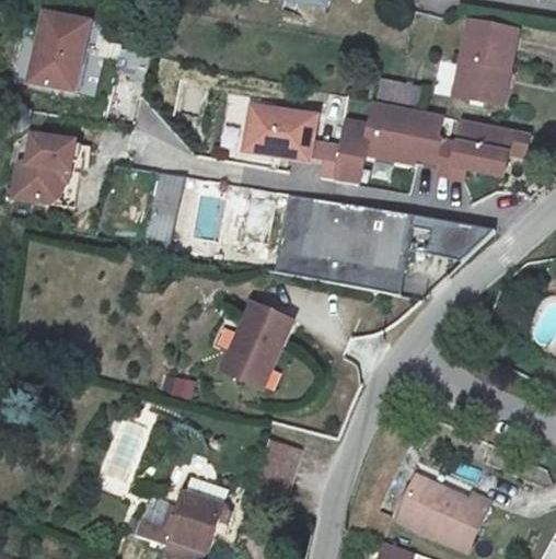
[(500,58),(510,59),(518,22),(466,13),(453,85),(494,93),(500,58)]
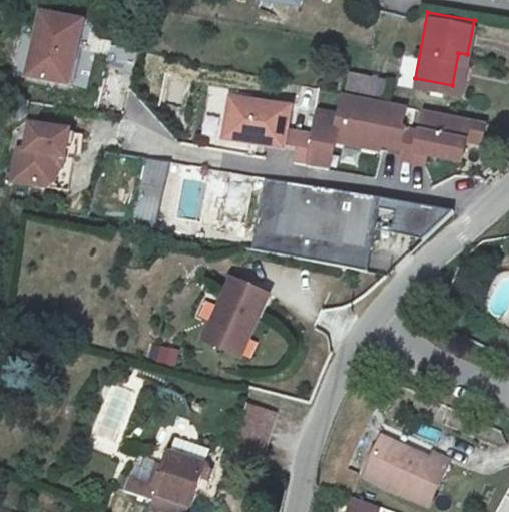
[(75,20),(32,15),(24,76),(67,82),(75,20)]
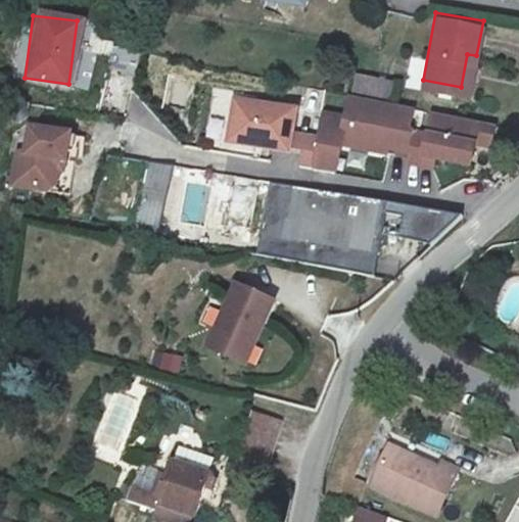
[(470,89),(476,55),(467,54),(461,87),(470,89)]
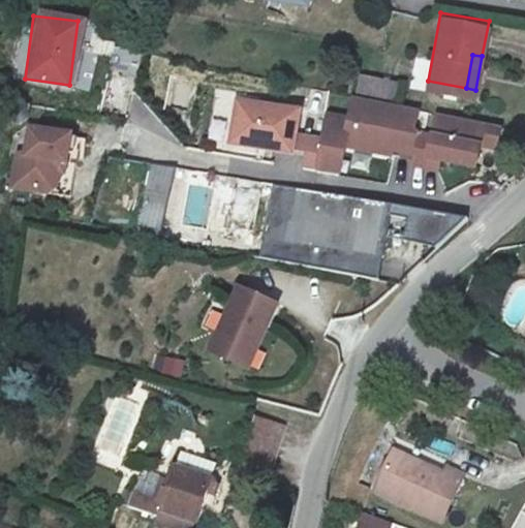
[(414,125),(419,103),(354,91),(349,122),(325,117),(314,174),(339,178),(346,143),(394,152),(395,147),(417,151),(414,160),(431,164),(433,154),(443,156),(479,162),(484,140),(488,117),(441,107),(437,129),(414,125)]
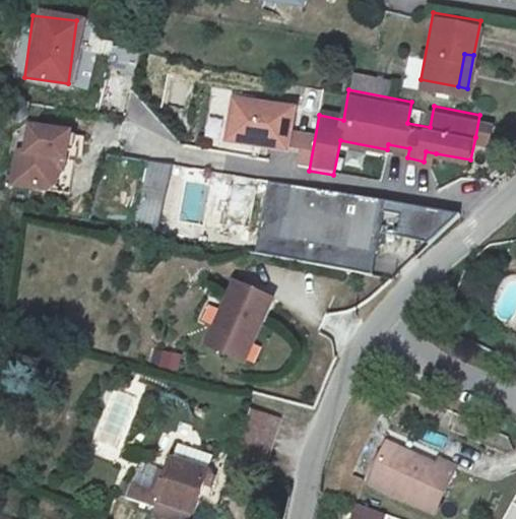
[(223,98),(216,138),(276,148),(283,107),(223,98)]
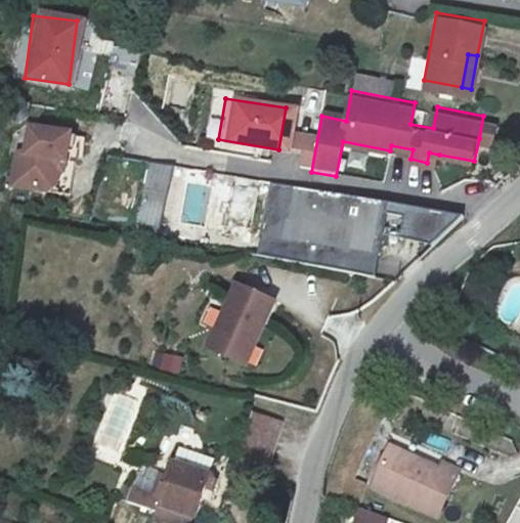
[(493,141),(499,119),(483,116),(479,138),(493,141)]
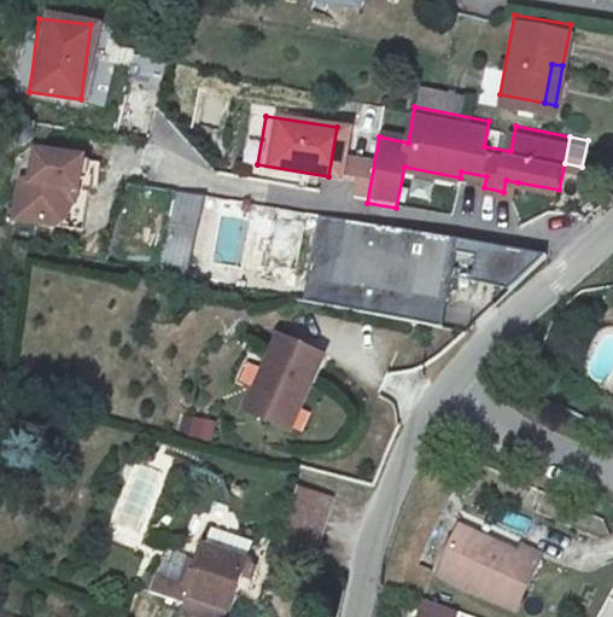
[(24,147),(12,217),(47,223),(53,217),(56,207),(64,199),(71,156),(24,147)]
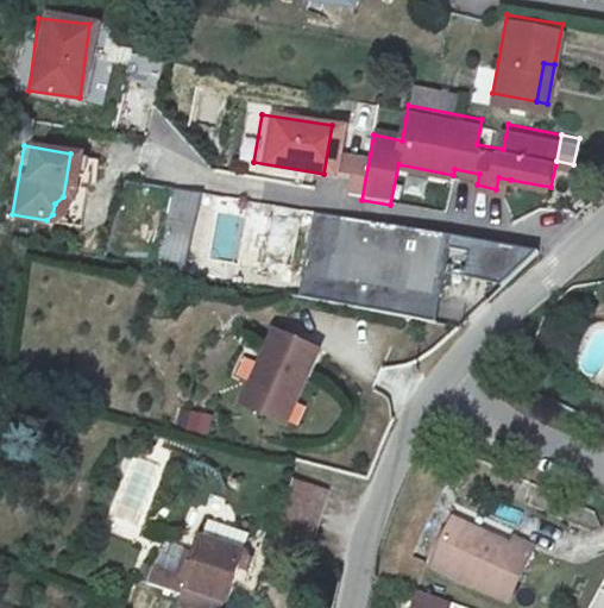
[(82,156),(70,154),(63,196),(55,204),(52,214),(46,220),(69,224),(82,156)]
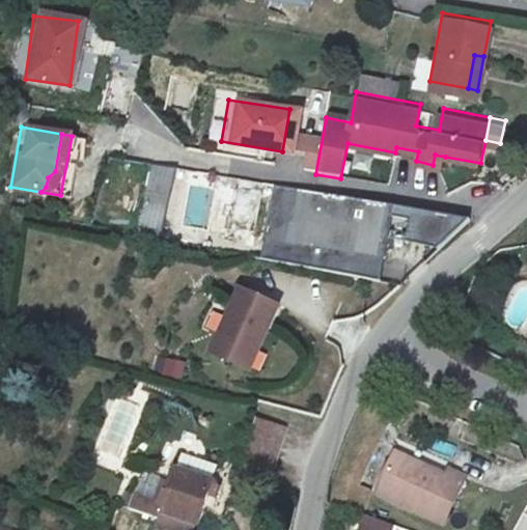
[(443,166),(445,157),(435,155),(433,165),(443,166)]
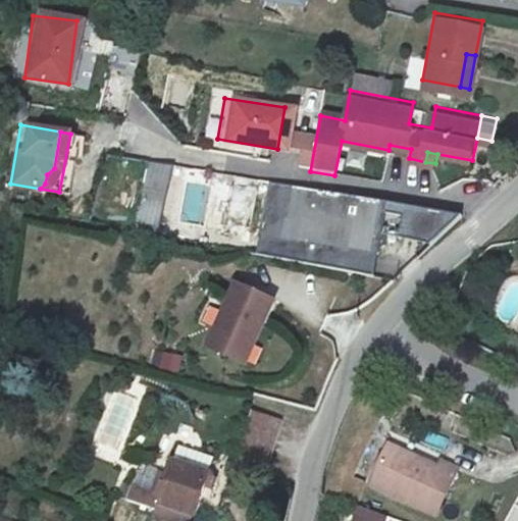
[(364,230),(391,235),(396,205),(380,203),(377,221),(367,218),(364,230)]
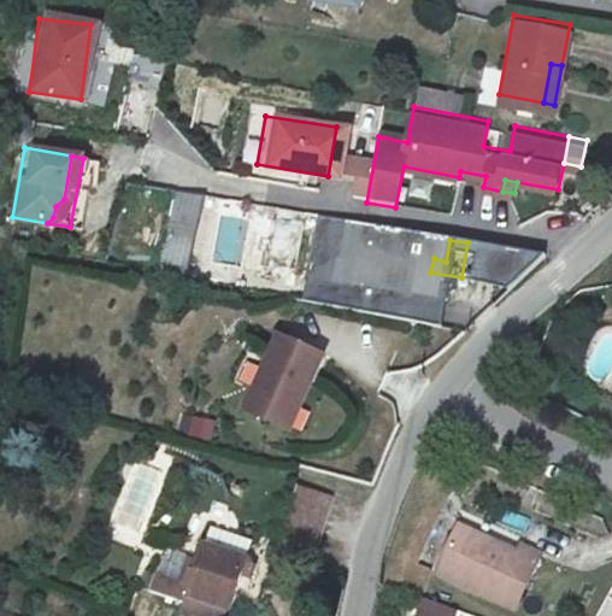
[(288,330),(242,396),(278,422),(300,391),(304,394),(328,358),(288,330)]
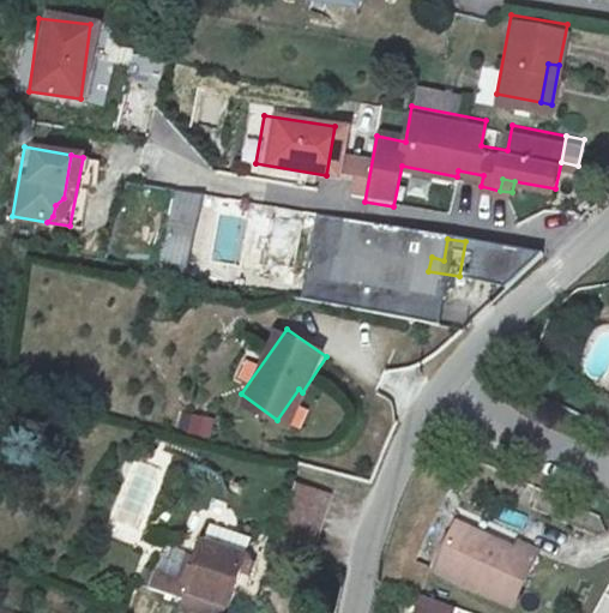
[(299,389),(277,420),(281,422),(302,392),(299,389)]
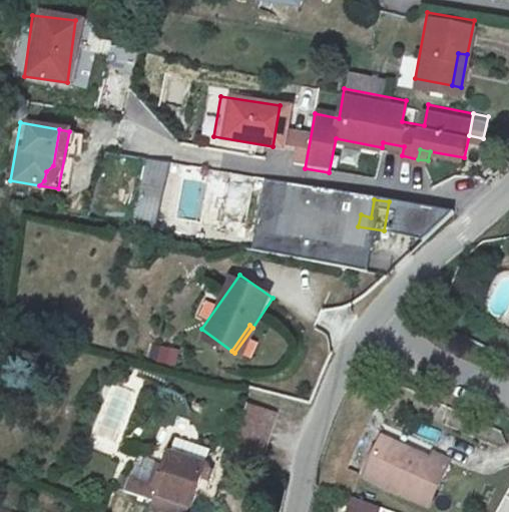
[(153,345),(149,361),(171,367),(175,351),(153,345)]
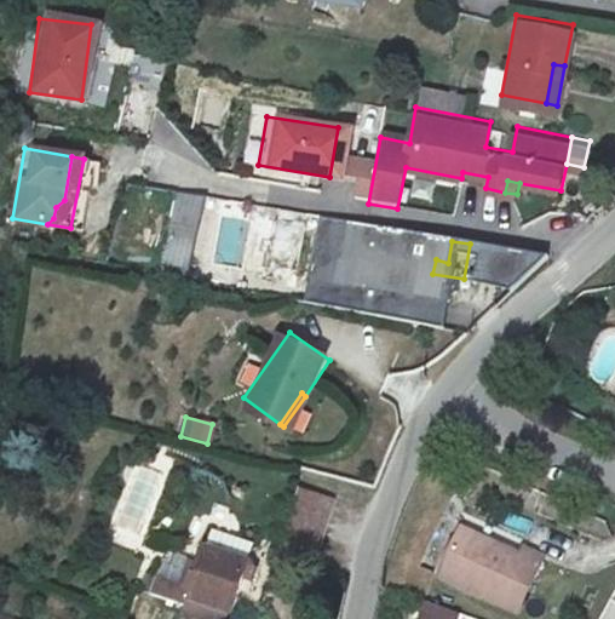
[(154,469),(121,465),(111,545),(145,549),(156,459),(154,458),(154,469)]
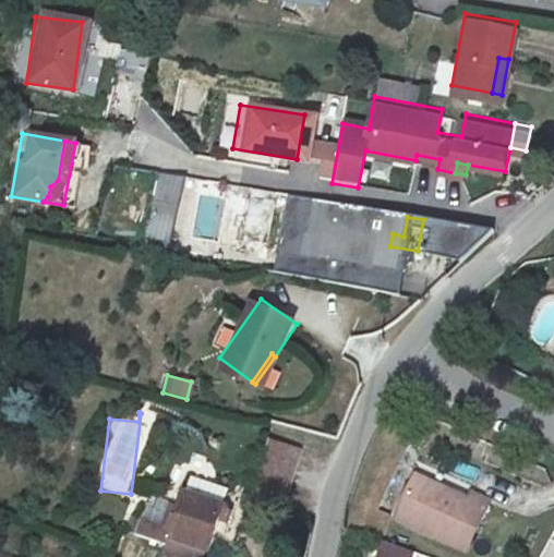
[(300,451),(271,443),(257,492),(287,501),(300,451)]
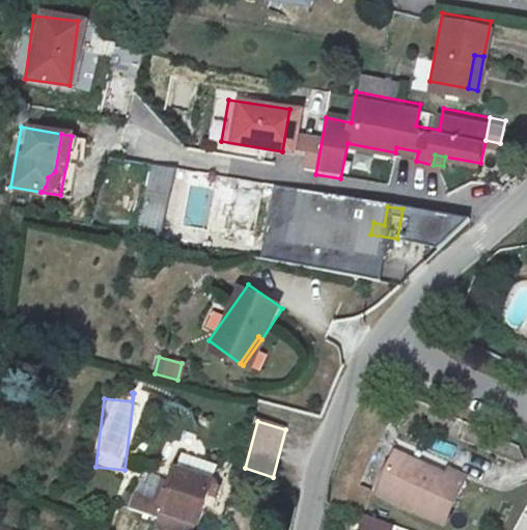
[(394,452),(388,464),(413,476),(418,466),(394,452)]
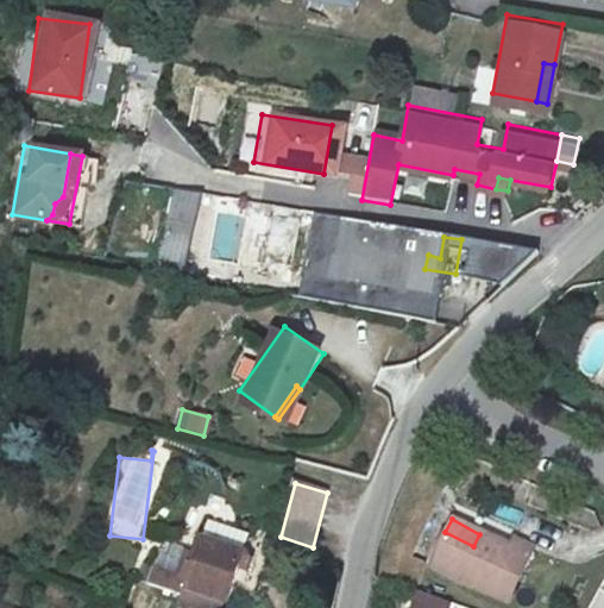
[(473,546),(445,532),(428,563),(469,583),(511,607),(535,563),(479,534),(473,546)]
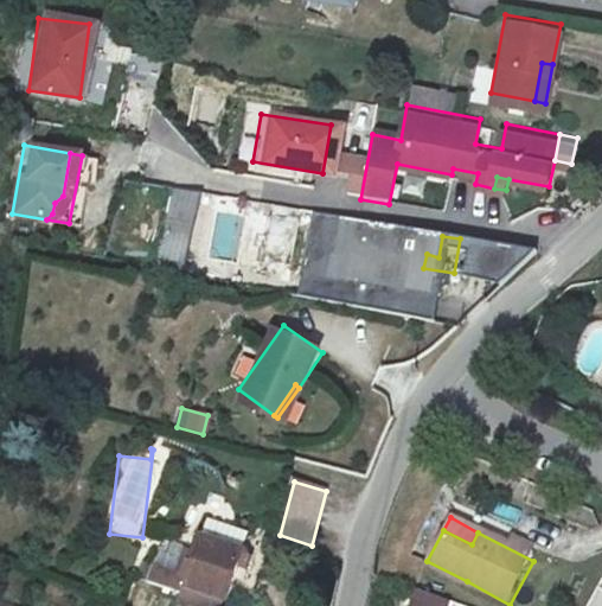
[(181,585),(221,598),(236,549),(197,536),(181,585)]
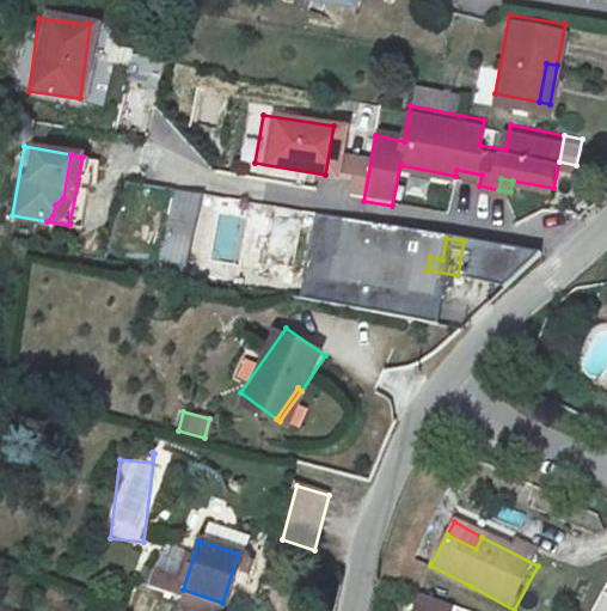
[(145,586),(172,596),(178,576),(151,567),(145,586)]
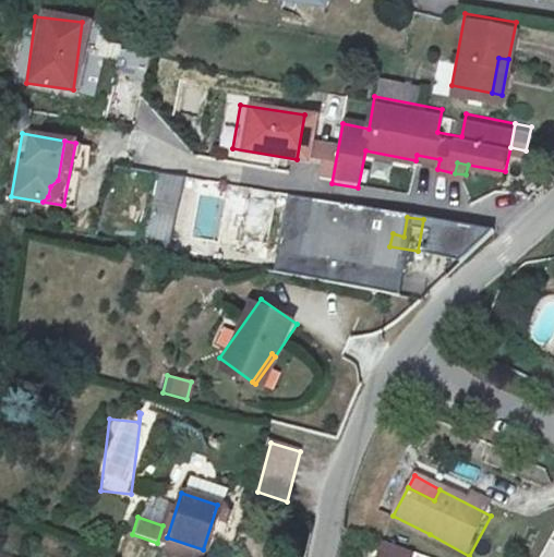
[(384,545),(378,556),(412,556),(384,545)]
